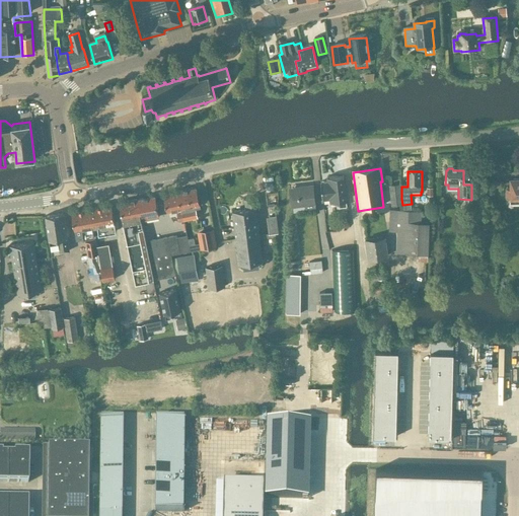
[(347,203),(344,178),(327,179),(327,183),(320,185),(322,203),(329,202),(330,205),(339,204),(339,210),(347,209),(346,203),(347,203)]
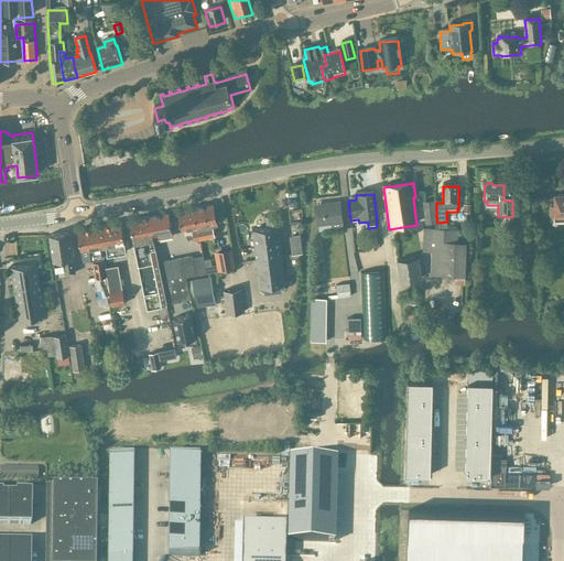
[(563,196),(554,197),(554,207),(551,207),(551,217),(555,217),(555,219),(563,218),(563,196)]
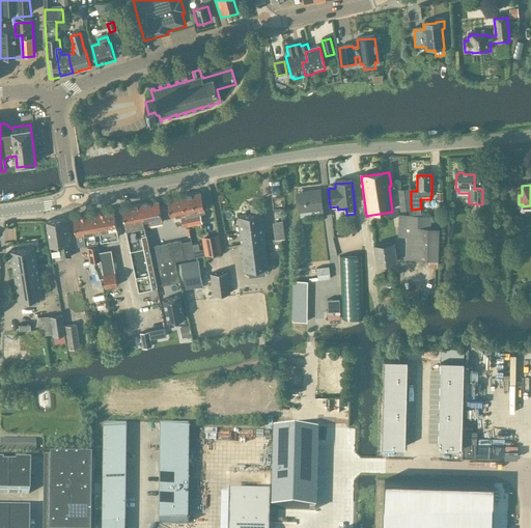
[(412,212),(412,210),(411,203),(410,191),(398,192),(400,213),(412,212)]
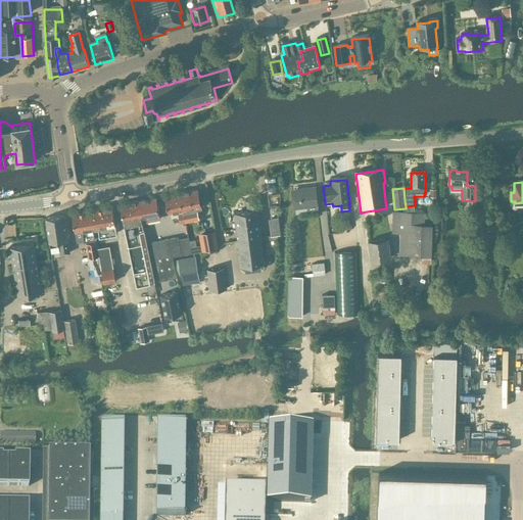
[(304,193),(292,194),(294,210),(308,208),(310,211),(312,211),(312,214),(318,214),(316,189),(304,190),(304,193)]
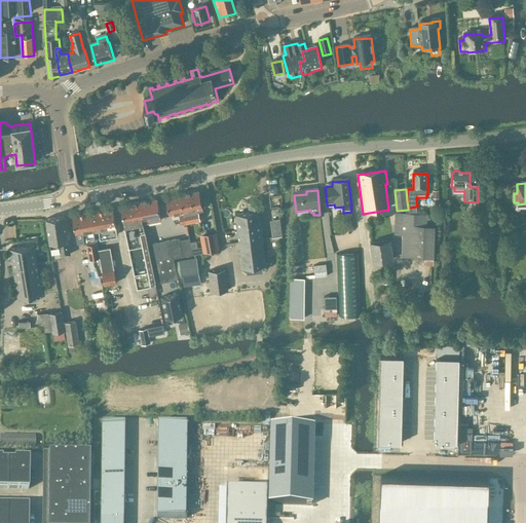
[(180,196),(186,225),(200,223),(197,211),(202,210),(199,192),(180,196)]
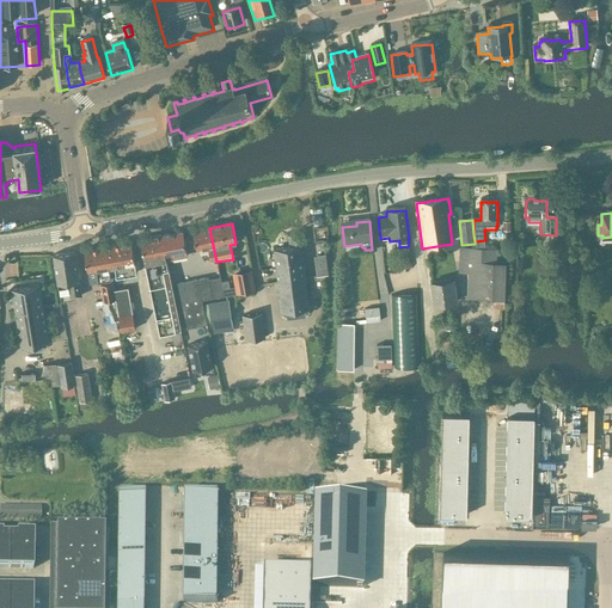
[(210,263),(216,262),(209,228),(194,232),(197,252),(210,249),(212,252),(208,253),(210,263)]
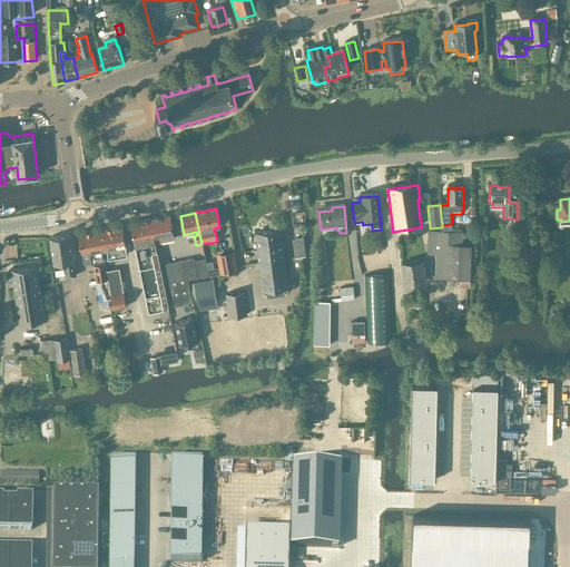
[(151,222),(155,244),(175,241),(170,218),(151,222)]
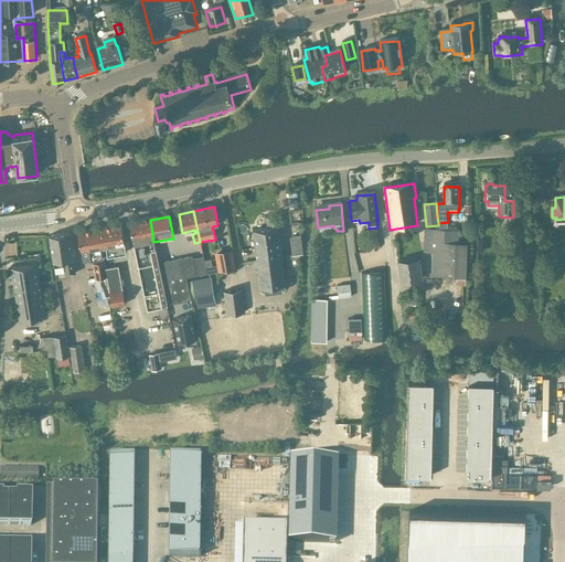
[(267,231),(253,232),(257,263),(283,260),(278,230),(281,229),(280,218),(266,220),(267,231)]
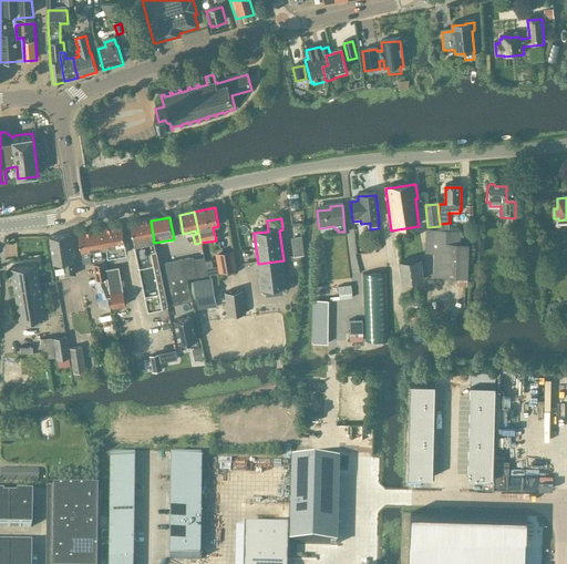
[(151,221),(131,225),(137,258),(157,255),(154,243),(151,221)]
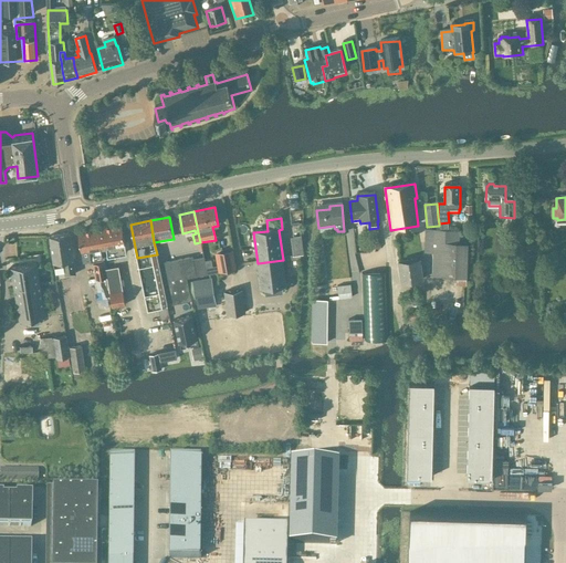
[(103,260),(127,256),(122,226),(97,230),(103,260)]
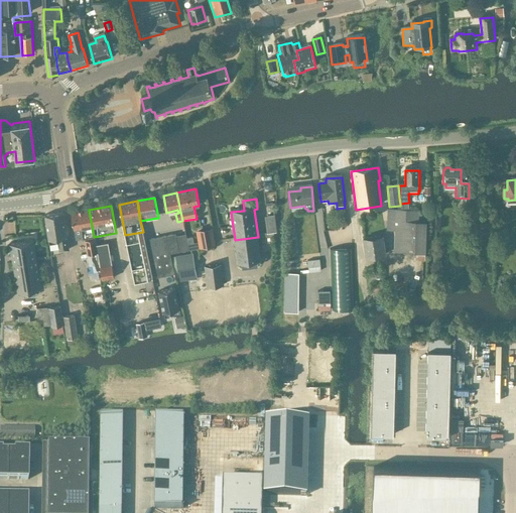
[(96,247),(94,237),(89,210),(72,213),(76,235),(83,233),(84,241),(90,240),(90,242),(85,243),(88,257),(98,255),(96,247)]
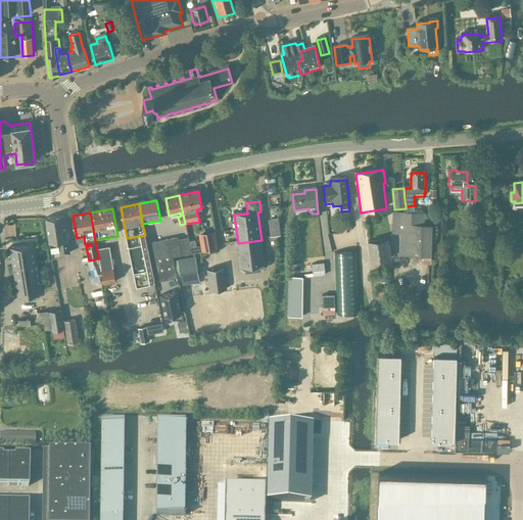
[(392,236),(400,236),(399,257),(431,258),(432,227),(424,227),(424,216),(393,215),(392,236)]
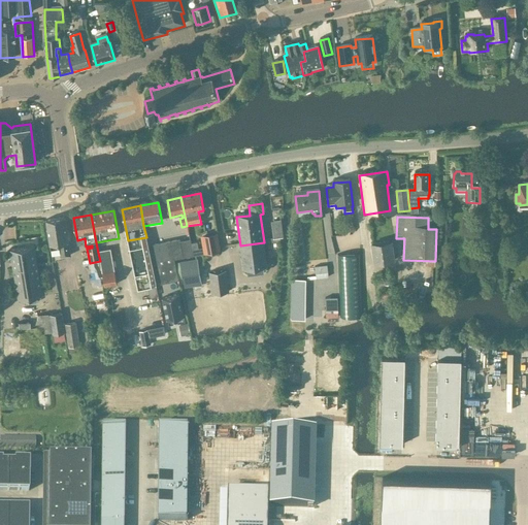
[(64,220),(46,223),(51,251),(60,250),(61,259),(70,258),(64,220)]
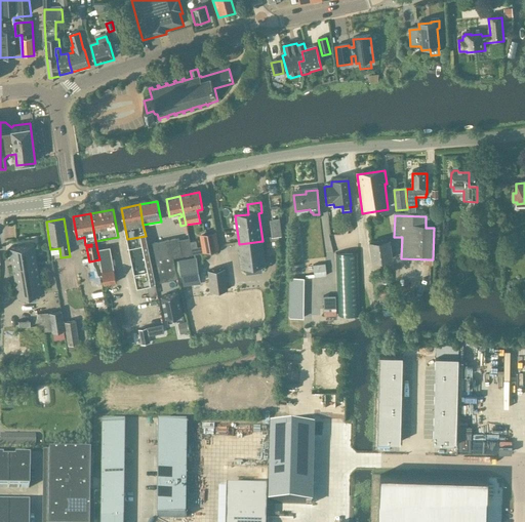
[(470,219),(459,219),(459,237),(470,237),(470,219)]
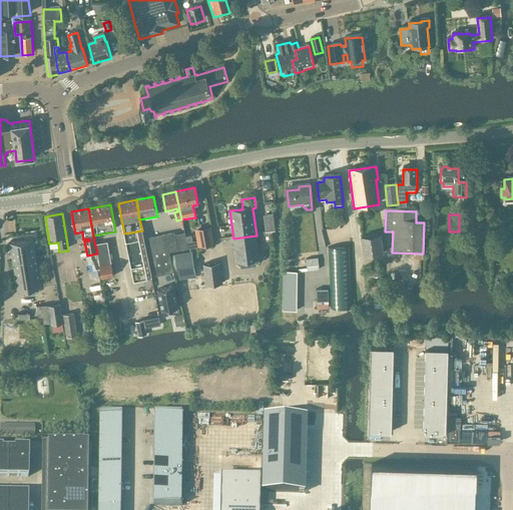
[(273,216),(264,217),(266,234),(273,233),(275,233),(273,216)]
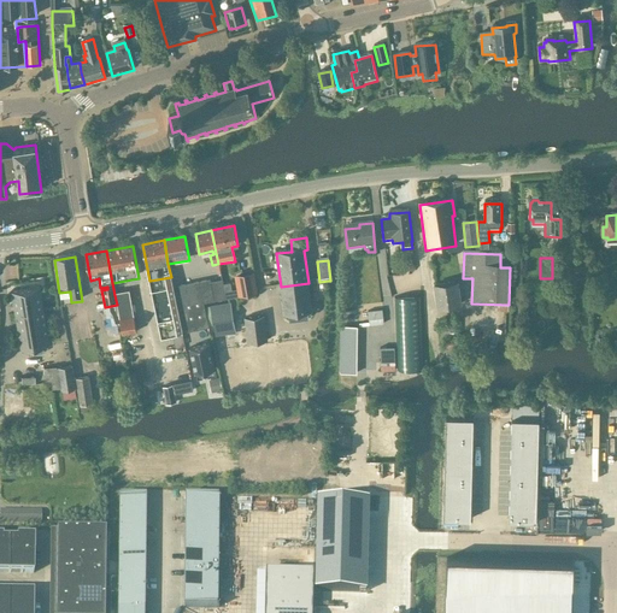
[(254,273),(240,276),(244,298),(258,295),(254,273)]
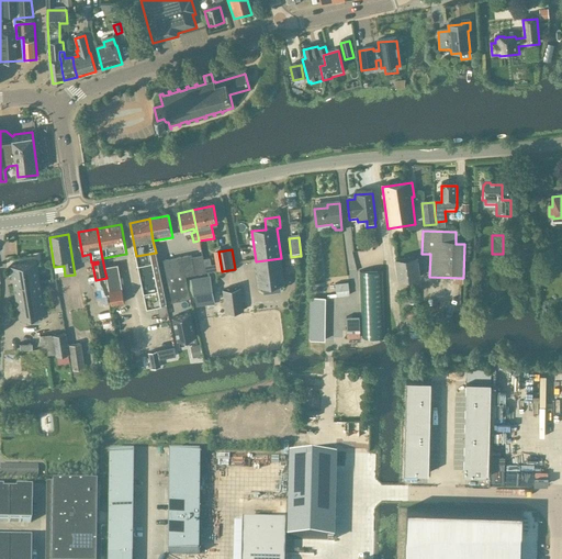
[(550,250),(537,252),(538,269),(542,269),(542,267),(550,266),(550,250)]
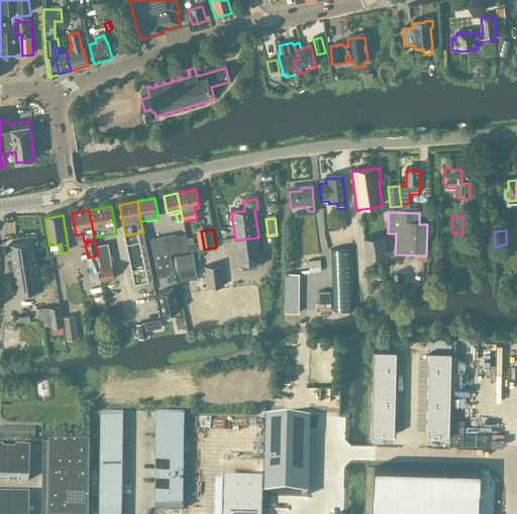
[(143,232),(125,235),(135,287),(152,283),(143,232)]
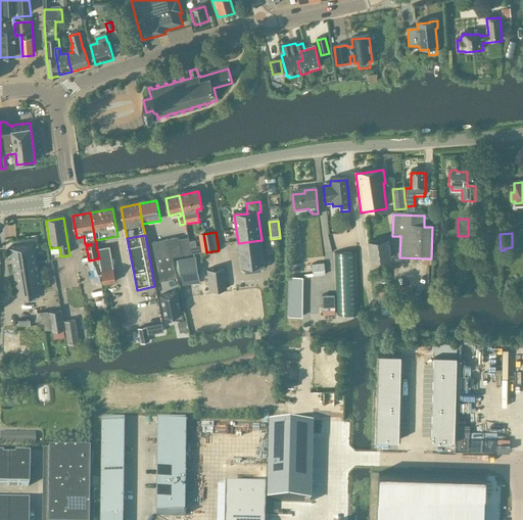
[(169,242),(173,260),(181,257),(178,240),(169,242)]
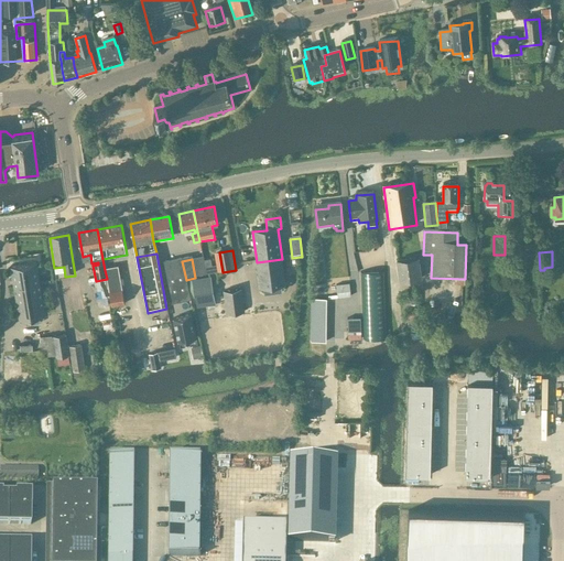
[(282,259),(257,262),(260,290),(285,287),(282,259)]
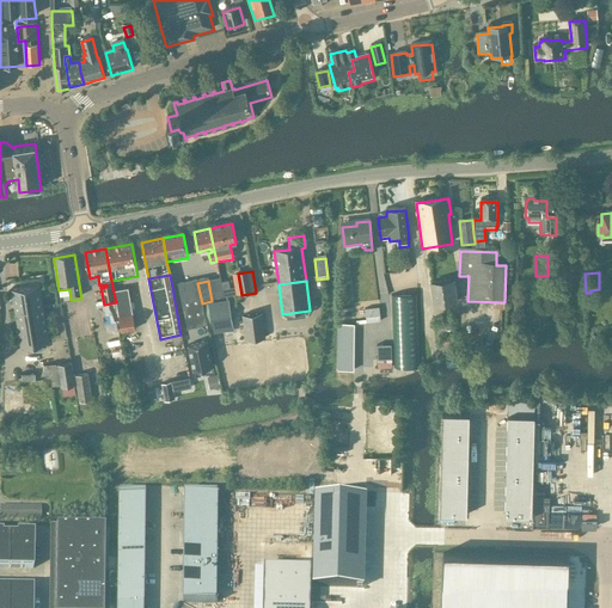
[(454,282),(430,286),(434,307),(458,304),(454,282)]
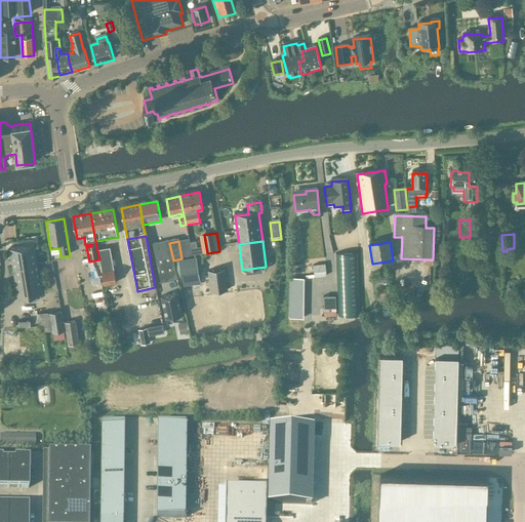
[(176,281),(173,261),(169,243),(152,246),(160,284),(176,281)]
